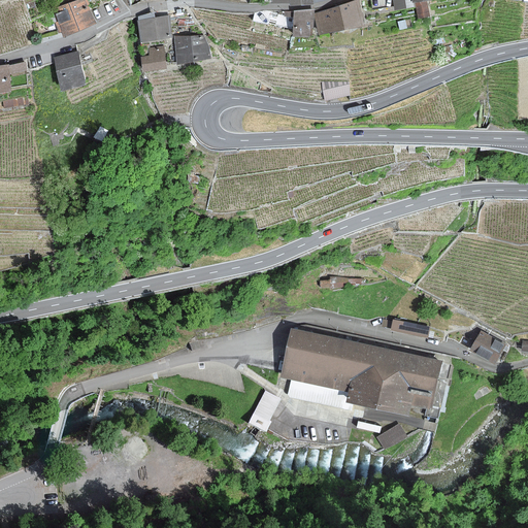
[(84,0),(77,0),(55,8),(64,37),(97,23),(84,0)]
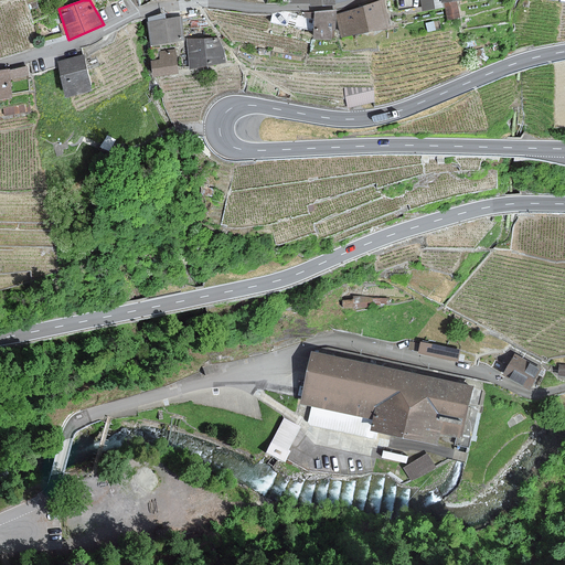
[(384,0),(383,0),(337,14),(341,38),(391,28),(384,0)]
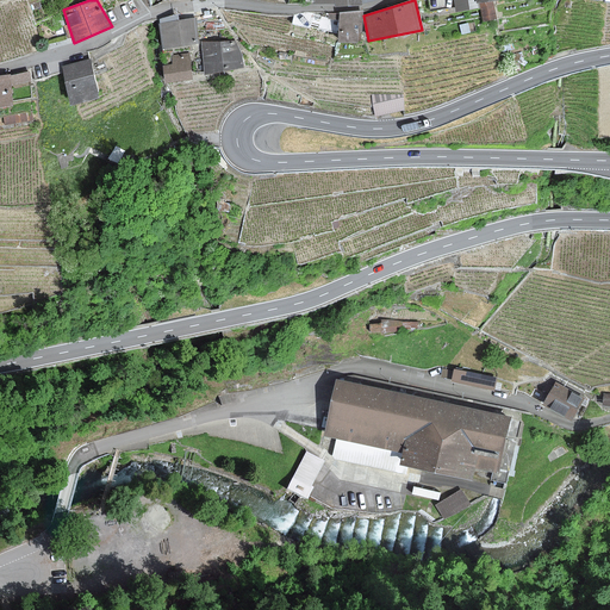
[(477,2),(475,0),(453,0),(455,12),(479,8),(478,2),(477,2)]
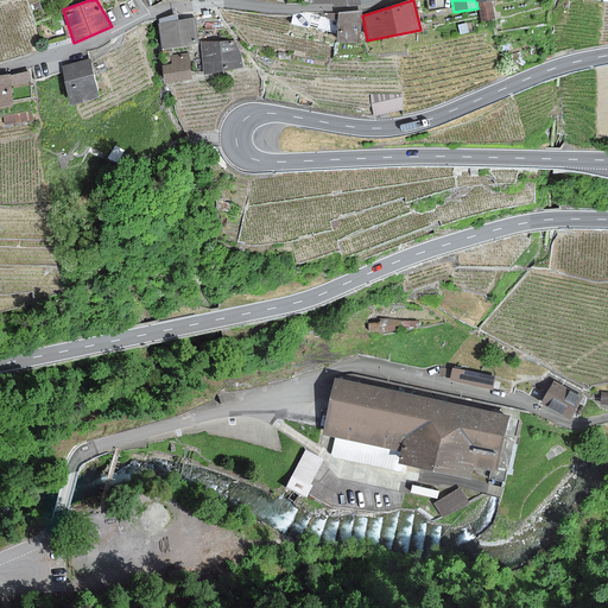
[(476,0),(477,2),(479,1),(481,21),(495,19),(493,0),(492,0),(476,0)]
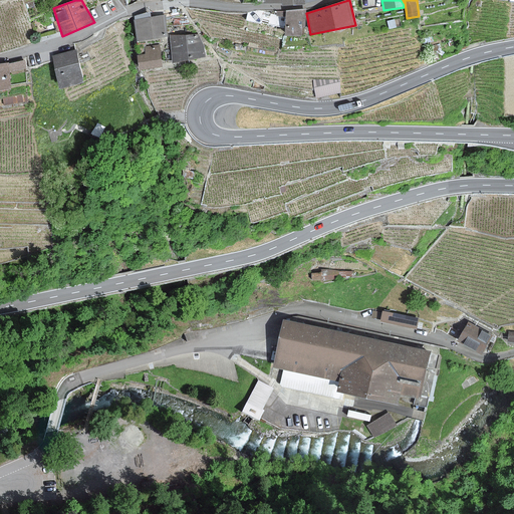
[(286,10),(285,35),(305,36),(306,13),(306,10),(286,10)]
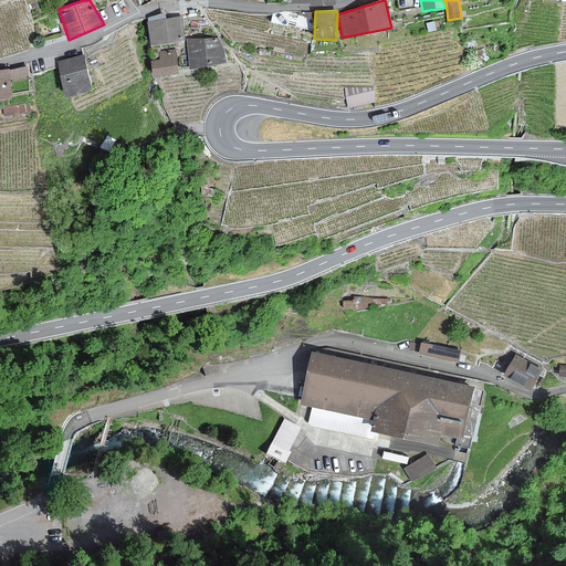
[(147,22),(150,45),(185,41),(181,17),(147,22)]
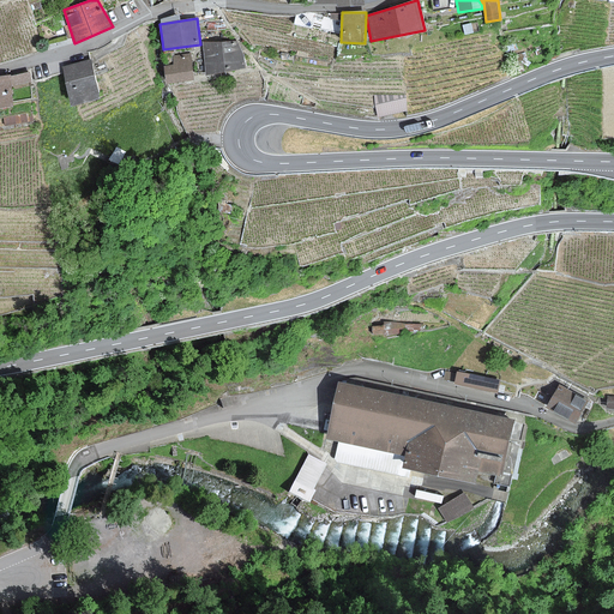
[(204,42),(206,76),(246,68),(244,54),(238,41),(204,42)]
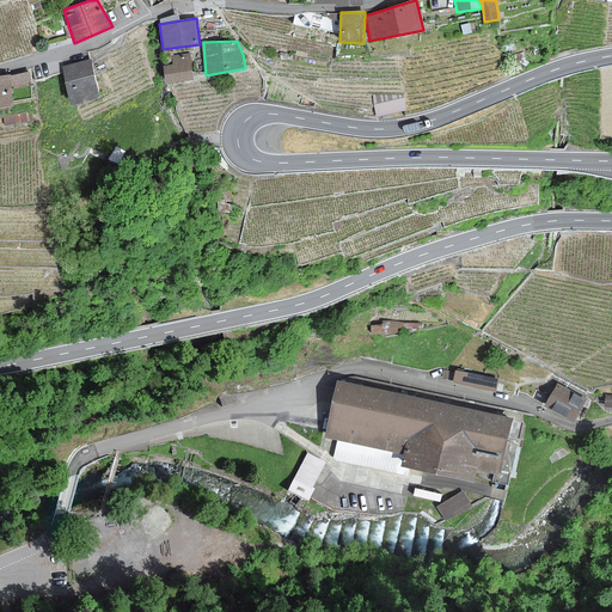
[(194,81),(190,53),(172,55),(173,65),(164,66),(166,85),(194,81)]
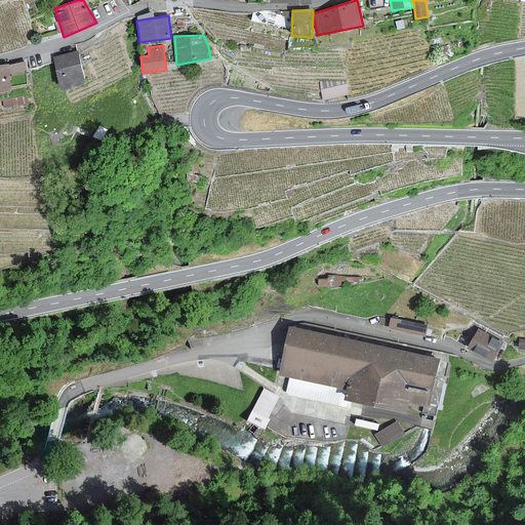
[(62,90),(86,85),(77,51),(53,57),(62,90)]
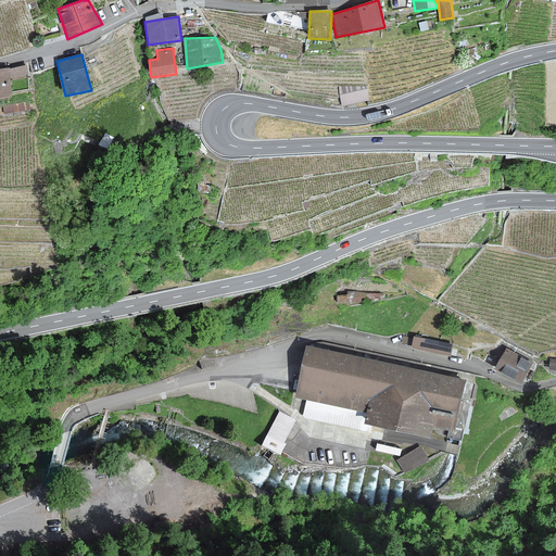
[(27,65),(11,68),(13,78),(29,75),(27,65)]
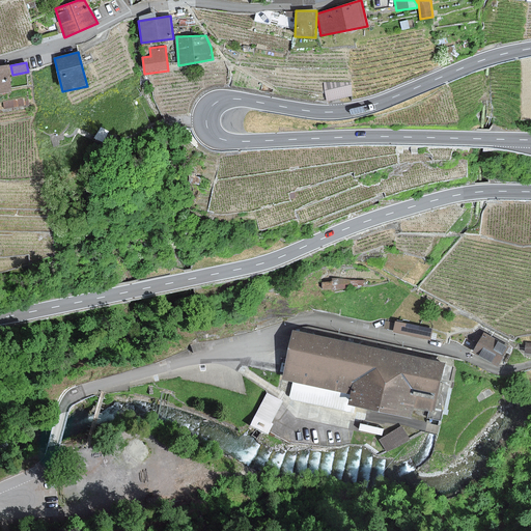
[(9,65),(0,65),(0,93),(12,92),(9,65)]
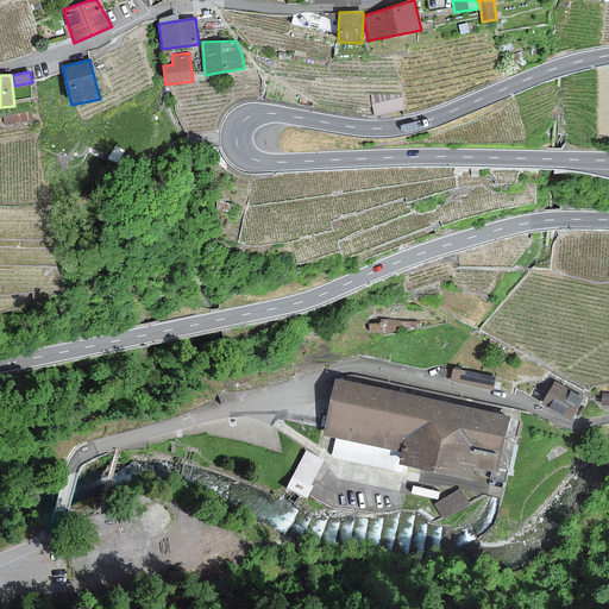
[(31,113),(5,117),(6,124),(32,120),(31,113)]
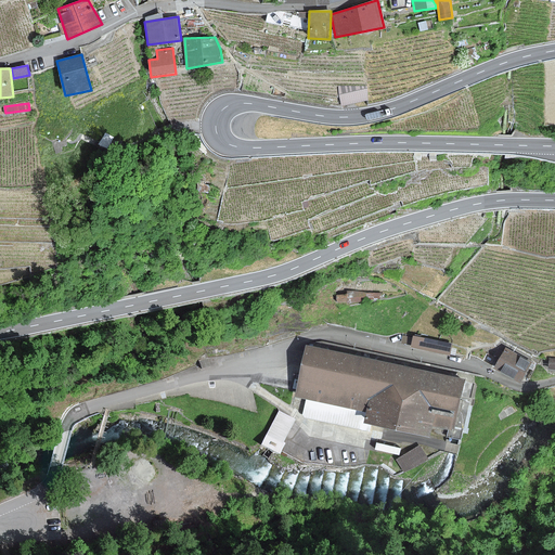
[(121,142),(106,134),(101,144),(117,152),(121,142)]
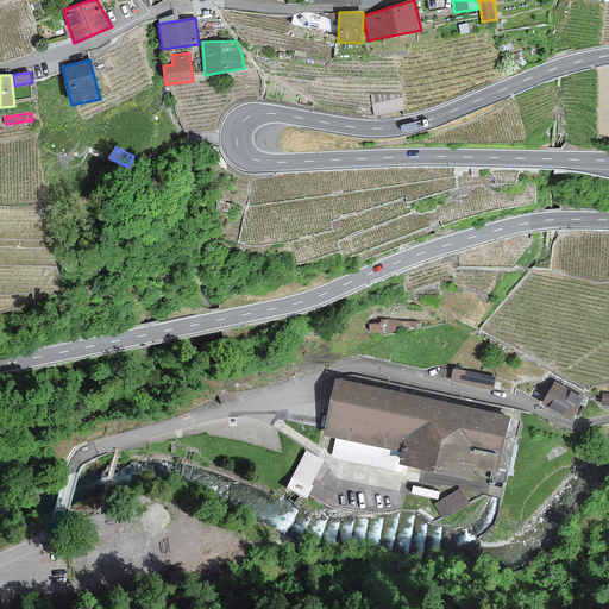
[(494,390),(496,377),(453,369),(452,370),(443,368),(440,376),(451,378),(451,381),(494,390)]
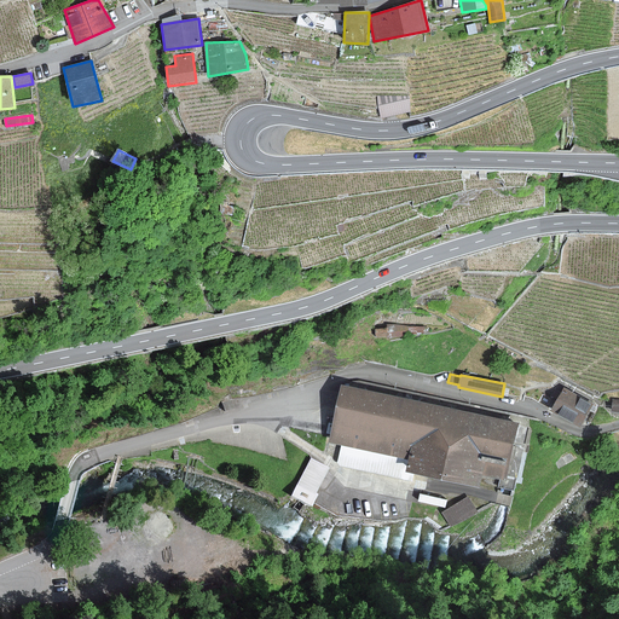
[(341,386),(329,443),(342,446),(337,466),(412,481),(414,474),(480,489),(482,475),(507,481),(519,423),(341,386)]
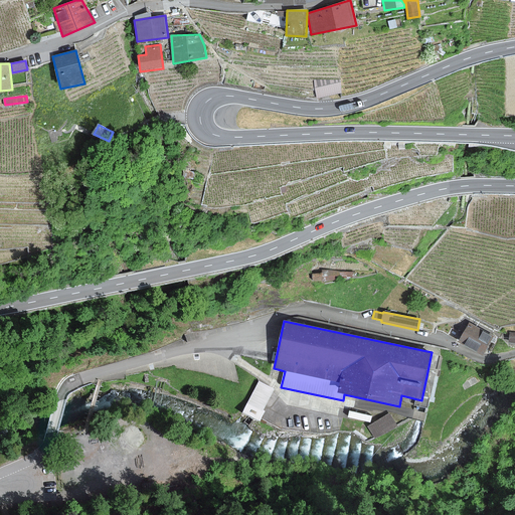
[(458,342),(482,356),(493,336),(469,323),(458,342)]
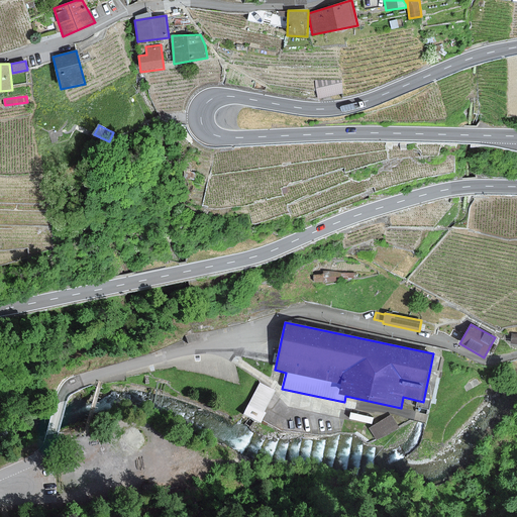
[(274,391),(257,383),(240,415),(259,425),(265,414),(263,413),(274,391)]
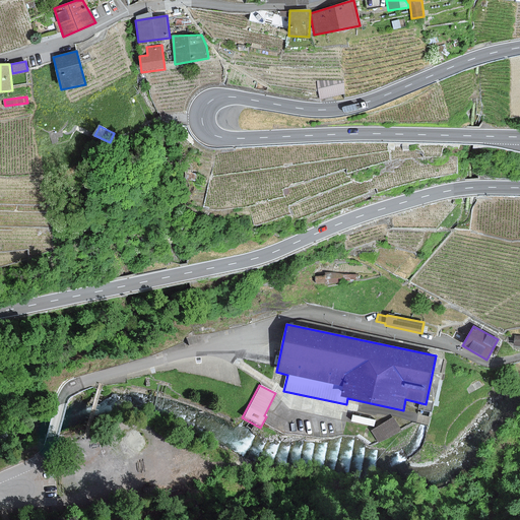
[(376,419),(352,414),(351,421),(374,427),(376,419)]
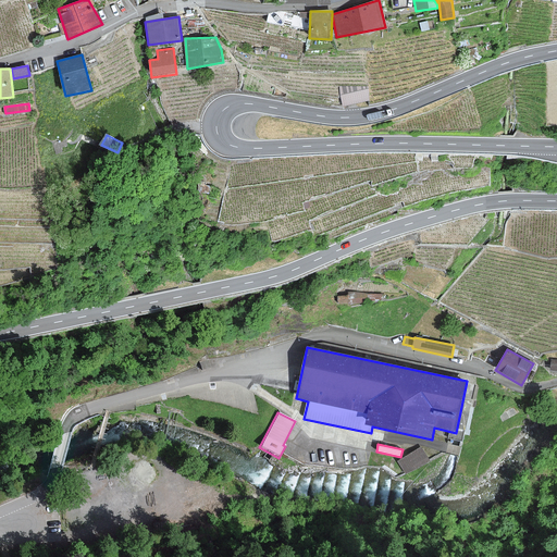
[(398,459),(407,472),(430,458),(421,444),(398,459)]
